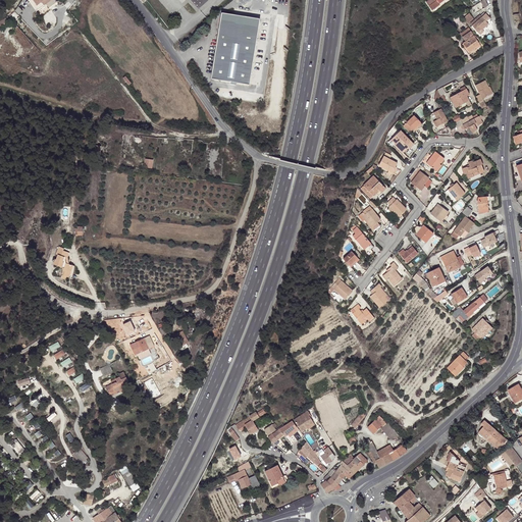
[(426,0),(425,1),(431,9),(439,3),(438,3),(441,0),(426,0)]
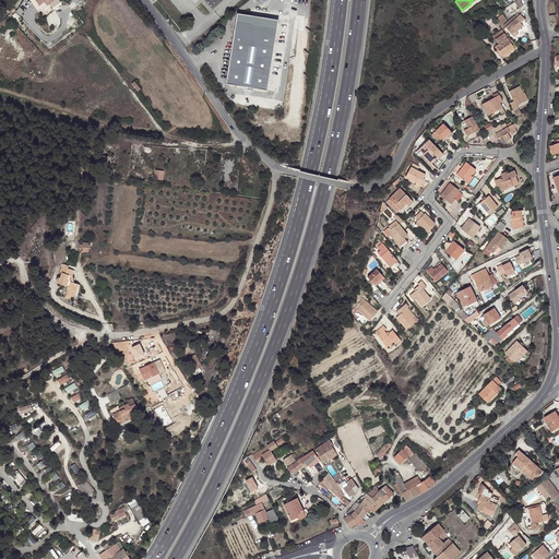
[(266,86),(278,20),(237,13),(226,80),(266,86)]
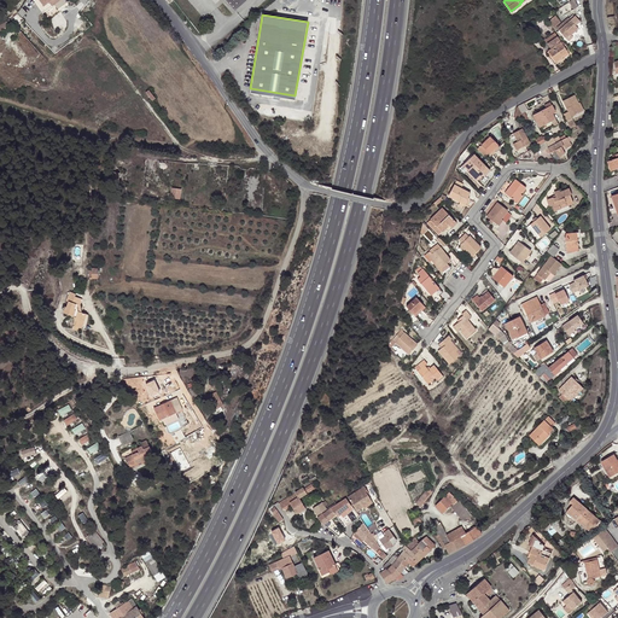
[(560,22),(555,15),(548,22),(553,28),(560,22)]
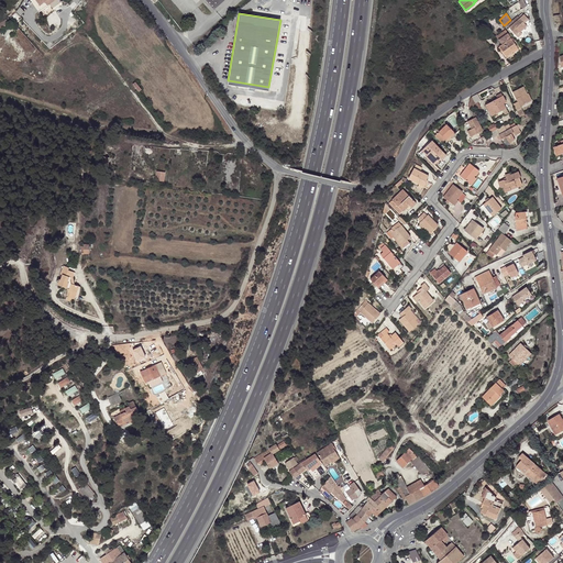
[(507,24),(508,26),(519,17),(518,15),(517,14),(507,24)]
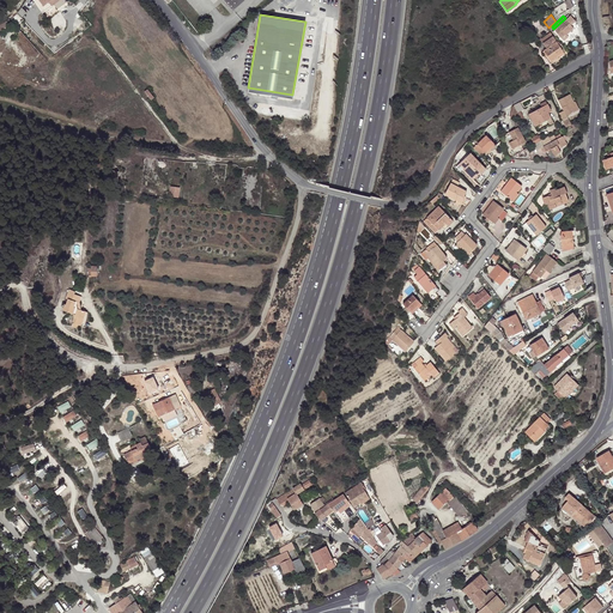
[(553,29),(560,36),(565,32),(565,34),(568,31),(574,28),(566,19),(565,18),(553,29)]
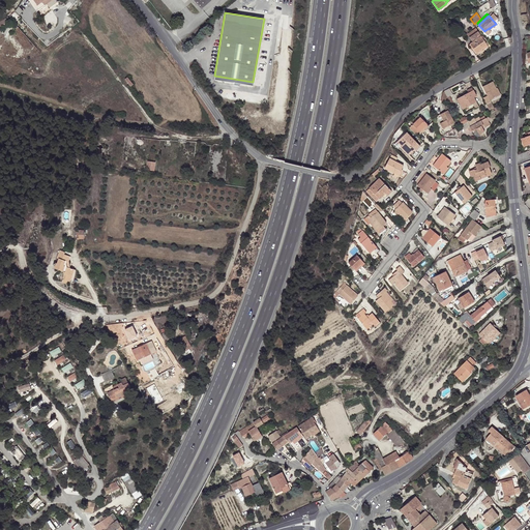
[(475,27),(465,34),(467,37),(477,29),(475,27)]
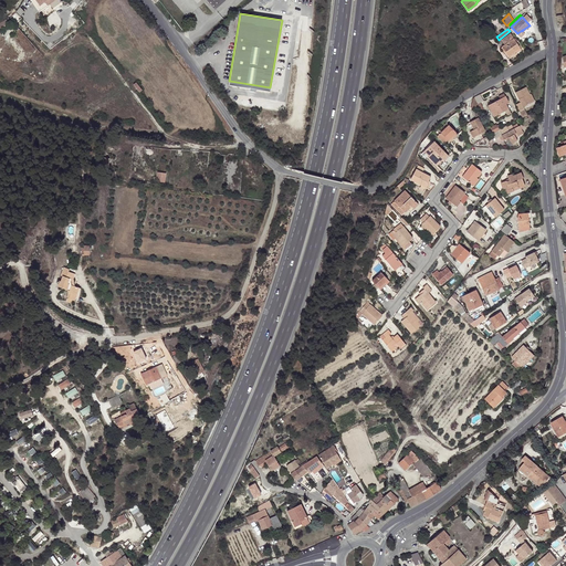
[(510,32),(501,39),(504,44),(501,45),(507,55),(520,46),(513,38),(510,32)]
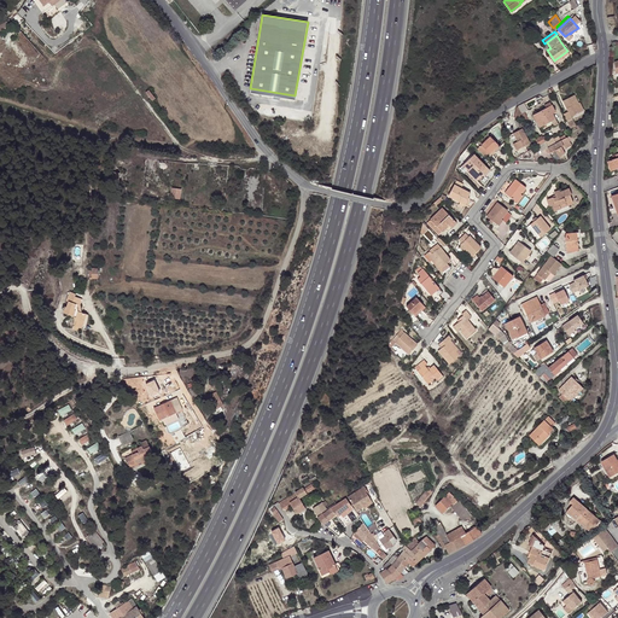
[(567,51),(554,60),(555,62),(564,56),(564,57),(569,53),(567,51)]
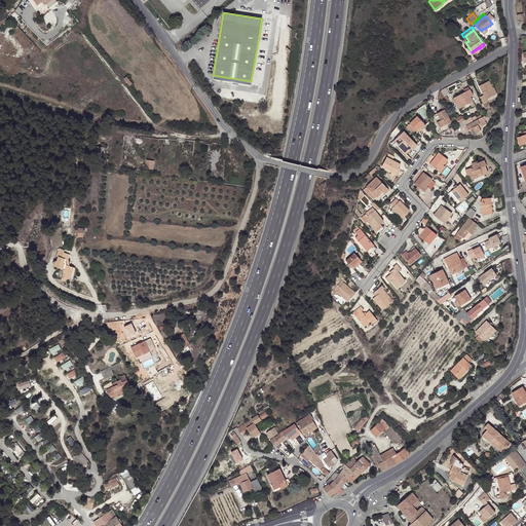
[(484,95),(480,97),(485,109),(489,107),(487,102),(487,101),(486,99),(495,95),(489,80),(479,85),(484,95)]
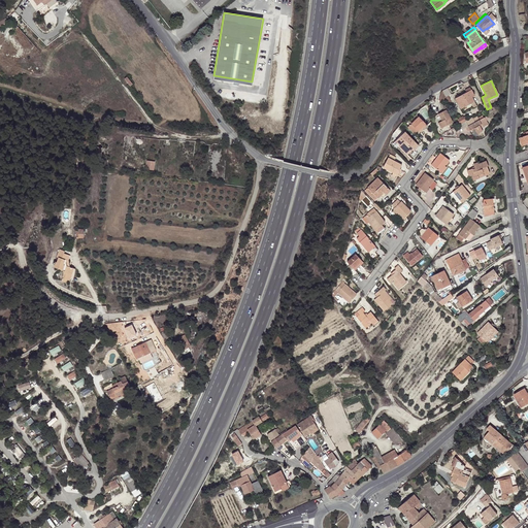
[(471,94),(473,93),(470,87),(465,90),(467,92),(456,98),(462,108),(467,106),(466,104),(470,102),(471,103),(474,102),(472,97),(471,94)]
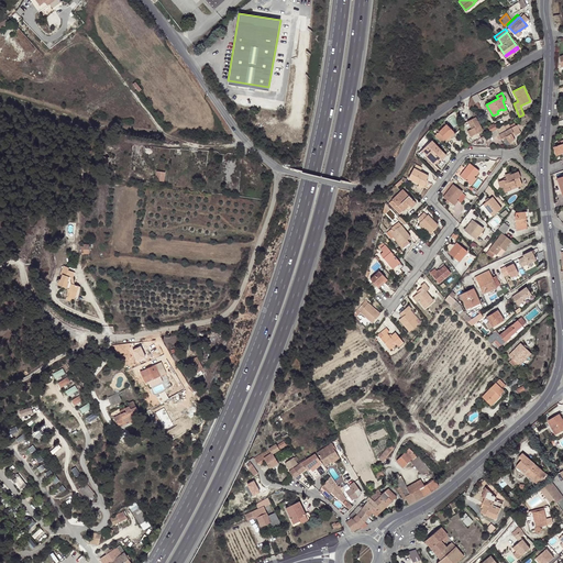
[(477,94),(472,97),(475,103),(477,102),(481,100),(477,94)]
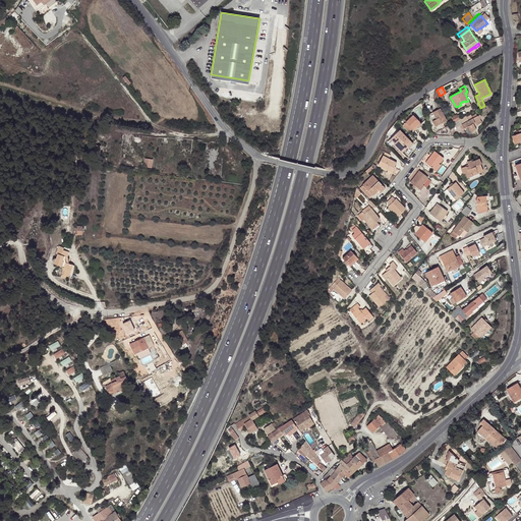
[(447,121),(441,108),(432,112),(437,119),(432,121),(436,126),(447,121)]
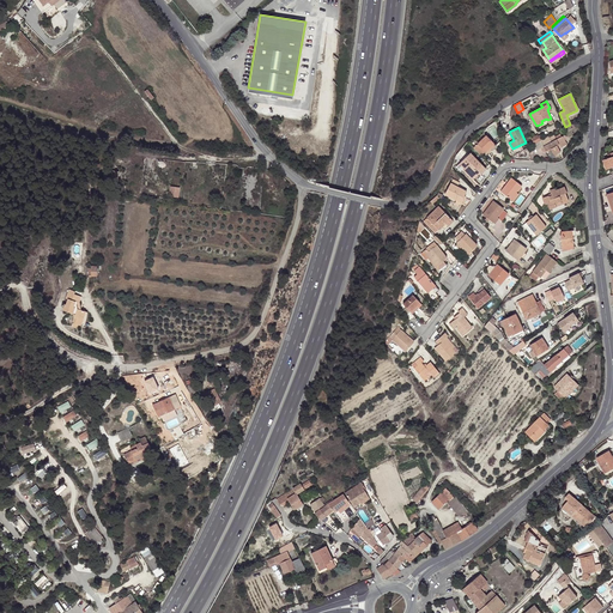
[(486,135),(478,144),(485,152),(487,155),(492,150),(490,147),(495,144),(486,135)]
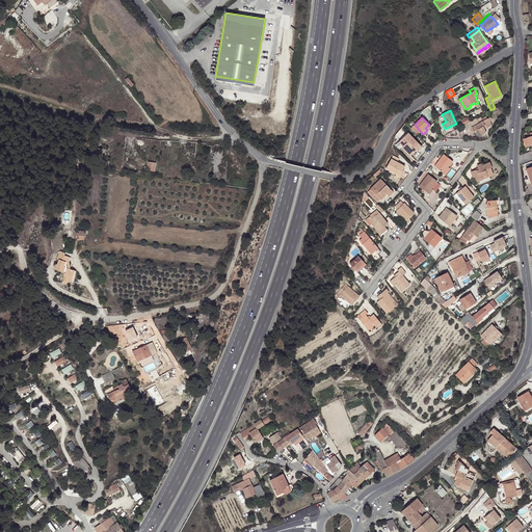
[(476,118),(463,126),(467,130),(470,129),(472,132),(474,131),(474,132),(478,129),(481,134),(486,131),(485,129),(493,125),(488,117),(479,123),(476,118)]
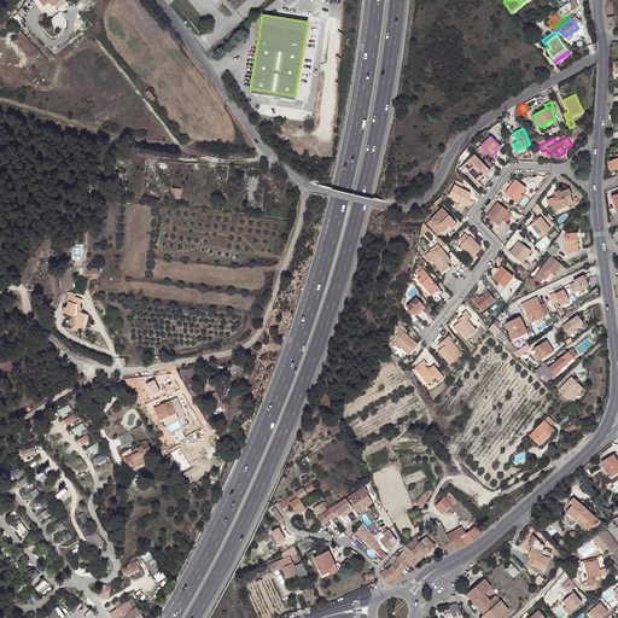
[(482,145),(477,149),(485,157),(489,153),(482,145)]
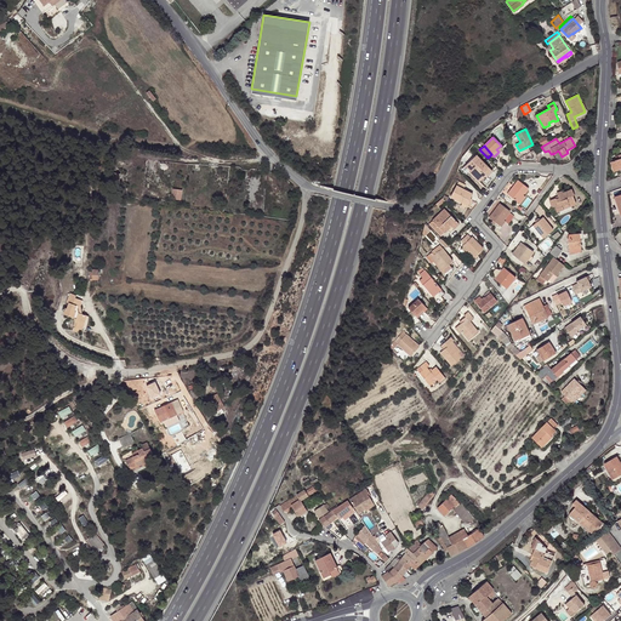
[(477,154),(466,165),(472,171),(472,170),(482,180),(485,176),(486,177),(493,171),(477,154)]
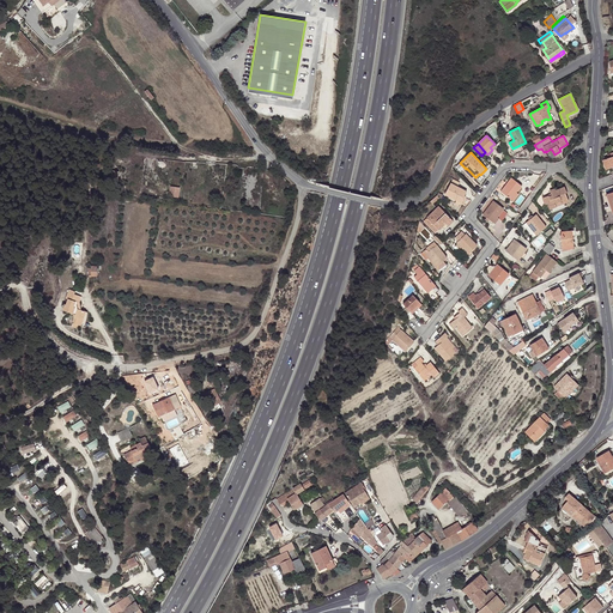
[(612,157),(611,157),(602,161),(606,169),(612,167),(612,152),(611,153),(612,157)]
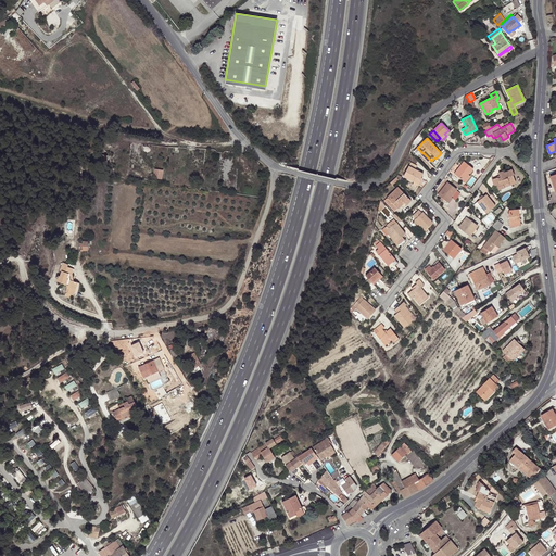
[(422,153),(417,148),(416,149),(421,153),(420,154),(429,163),(431,161),(422,152),(422,153)]
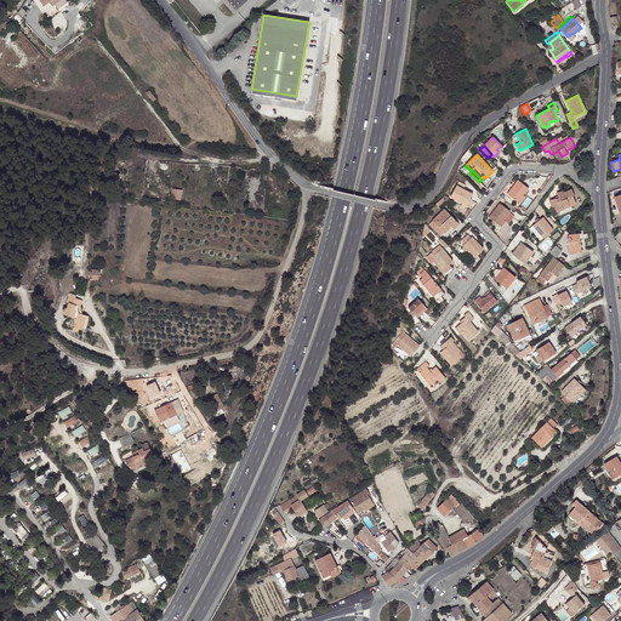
[(507,193),(518,201),(523,194),(529,188),(519,180),(507,193)]
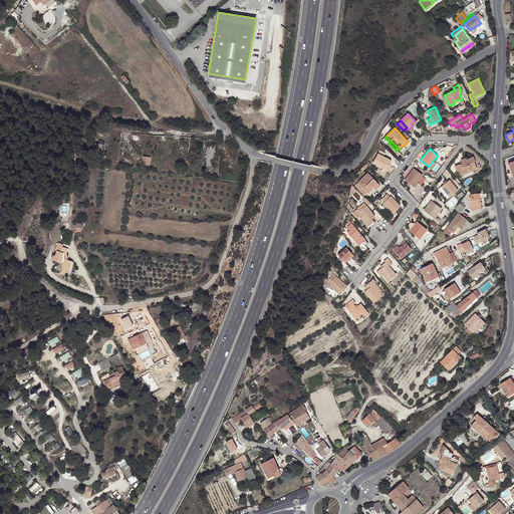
[(389,167),(390,164),(392,161),(384,157),(386,154),(379,150),(372,163),(382,168),(387,170),(389,167)]
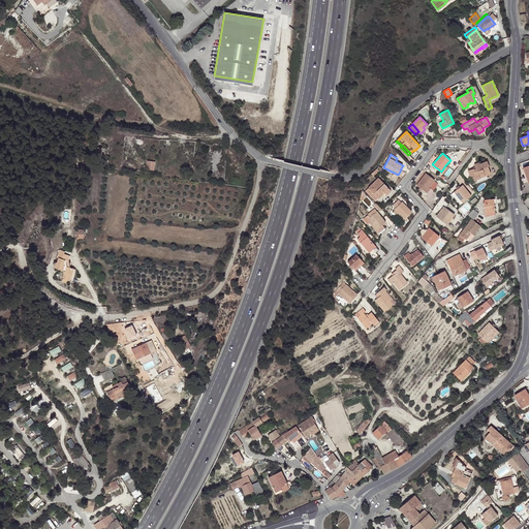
[(149,159),(149,168),(157,169),(158,160),(149,159)]
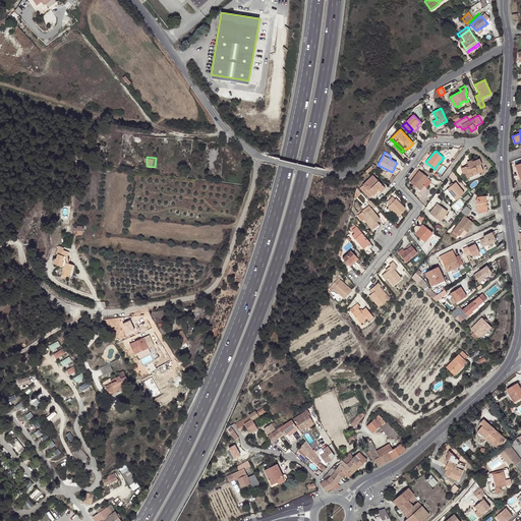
[(467,167),(466,166),(461,168),(463,174),(465,173),(467,178),(468,177),(469,180),(482,175),(480,172),(483,171),(480,164),(482,164),(480,159),(472,162),(472,160),(467,162),(468,164),(469,166),(467,167)]
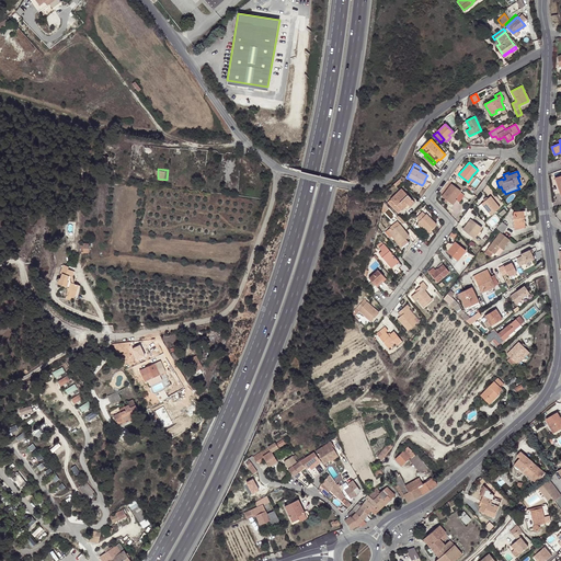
[(442,196),(445,198),(448,201),(451,204),(455,198),(460,191),(461,191),(451,183),(442,196)]
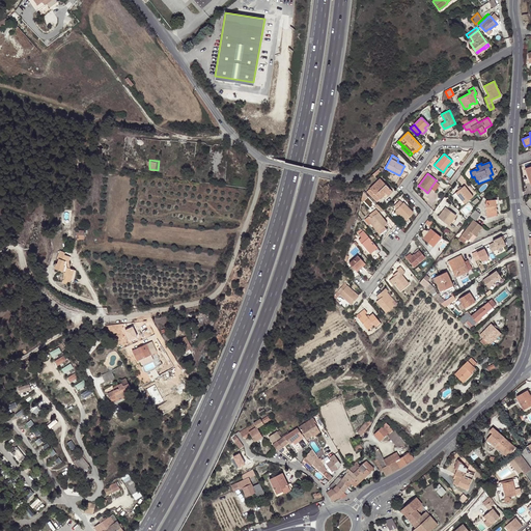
[(381,178),(370,189),(380,199),(386,193),(388,196),(393,192),(381,178)]
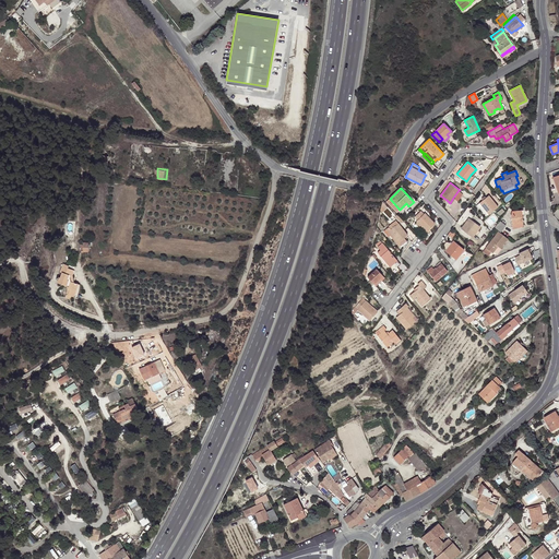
[(459,190),(453,198),(455,199),(458,201),(463,193),(459,190)]
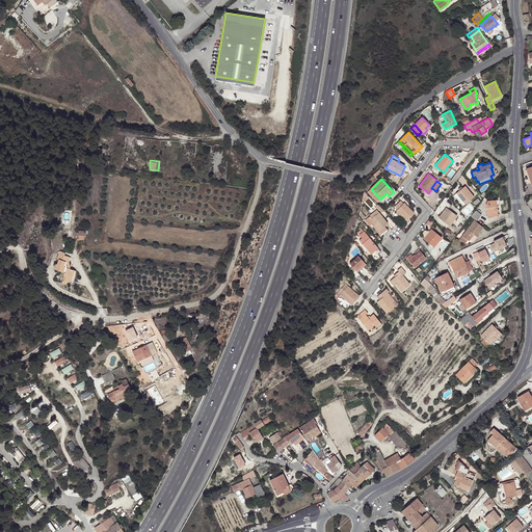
[(466,186),(462,188),(460,190),(456,192),(460,197),(466,204),(474,197),(466,186)]
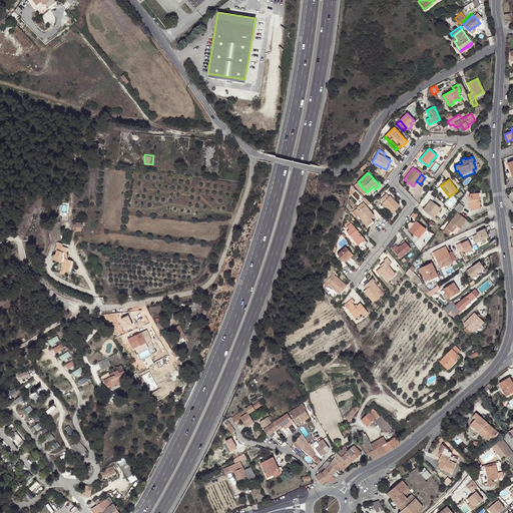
[(367,192),(358,182),(354,185),(364,195),(367,192)]
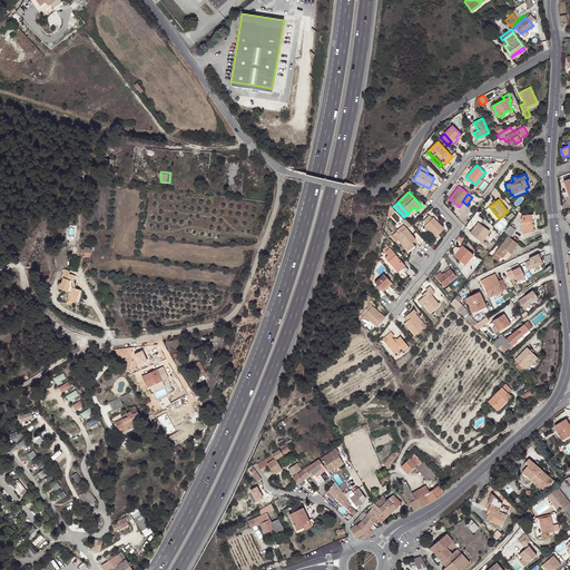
[(533,214),(522,215),(522,219),(523,233),(533,232),(532,218),(533,218),(533,214)]
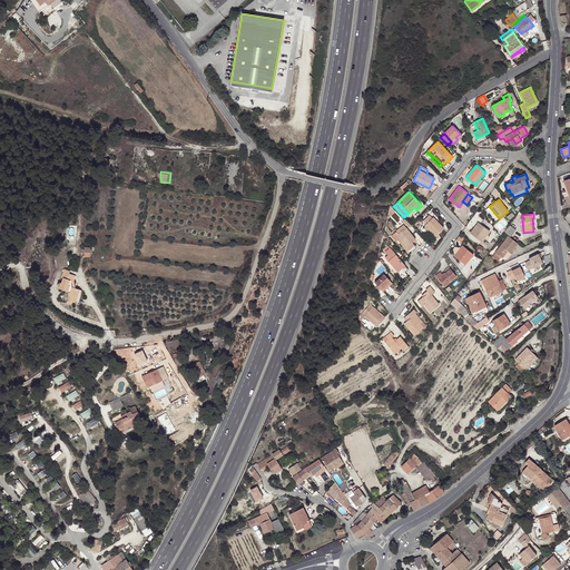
[(430,220),(426,217),(423,220),(426,224),(424,225),(425,226),(429,229),(432,233),(429,235),(432,239),(444,228),(433,217),(432,218),(430,220)]
